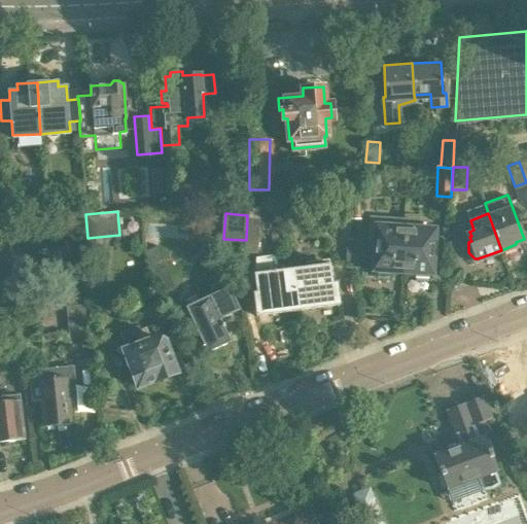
[(247,215),(246,240),(245,250),(256,251),(259,215),(247,215)]
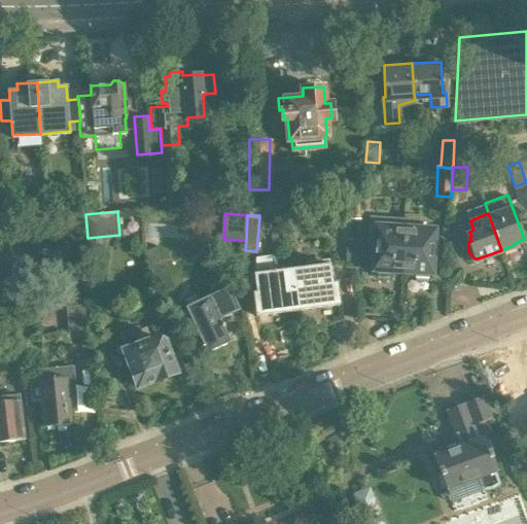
[(402,269),(406,225),(377,223),(374,267),(377,268),(376,272),(390,272),(390,268),(402,269)]
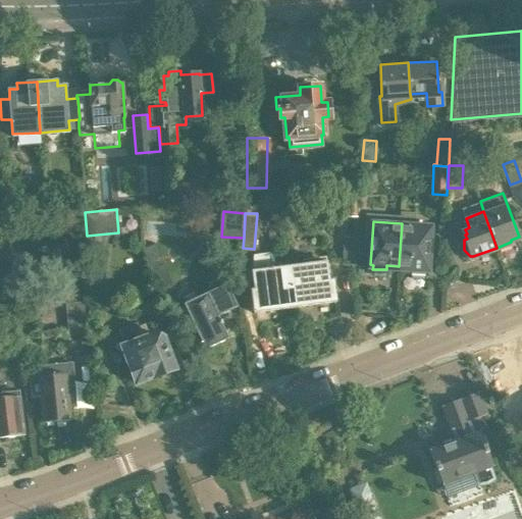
[(402,223),(399,266),(412,267),(411,271),(425,272),(425,268),(428,268),(430,224),(402,223)]
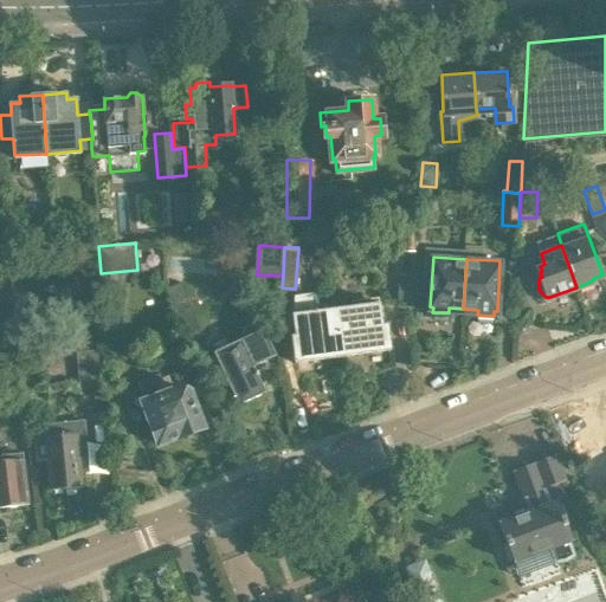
[(77,278),(63,280),(64,292),(78,291),(77,278)]
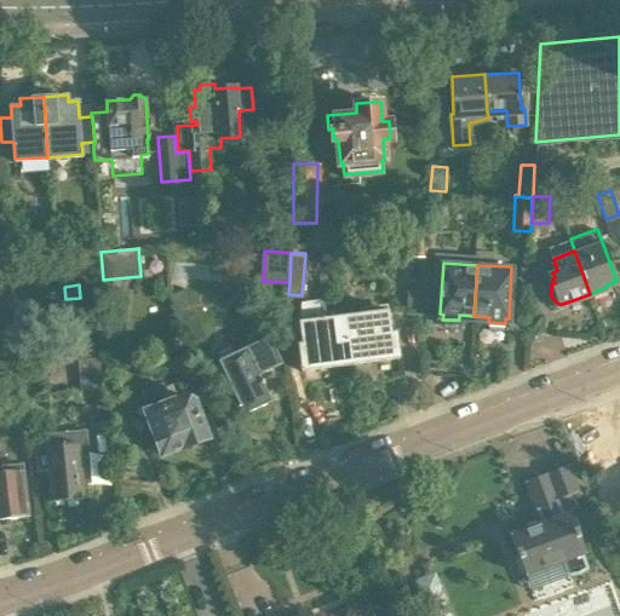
[(200,329),(185,287),(171,292),(187,334),(200,329)]
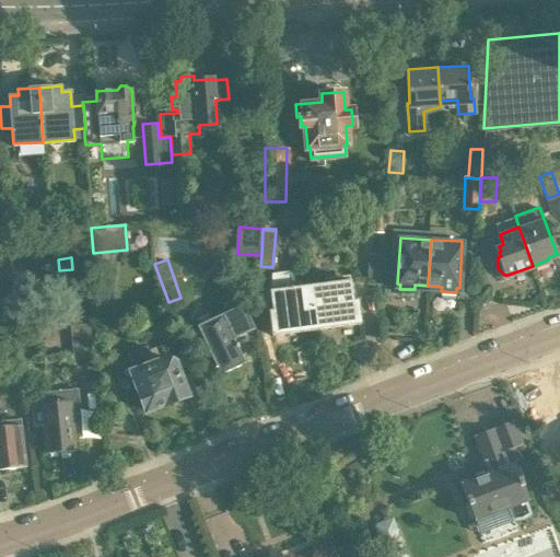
[(369,259),(369,276),(380,276),(380,259),(369,259)]
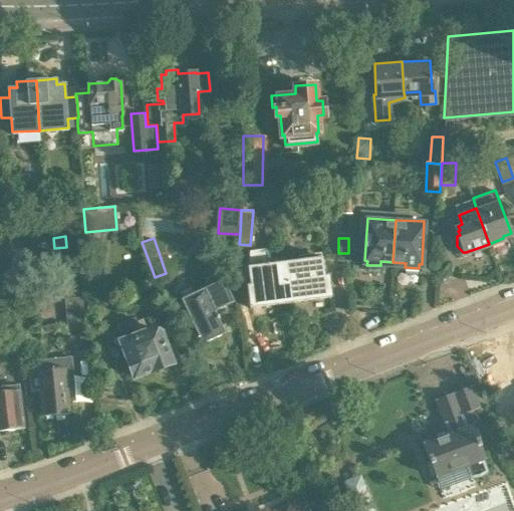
[(250,305),(292,299),(289,280),(279,281),(276,261),(266,263),(264,247),(250,249),(248,264),(250,283),(247,283),(250,305)]
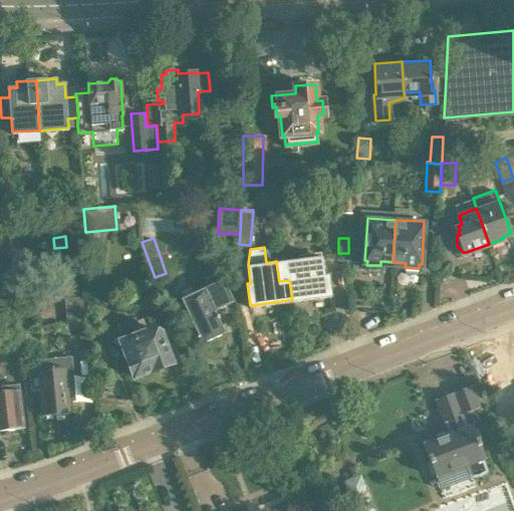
[(289,280),(292,299),(331,294),(328,273),(324,274),(321,255),(276,261),(279,281),(289,280)]
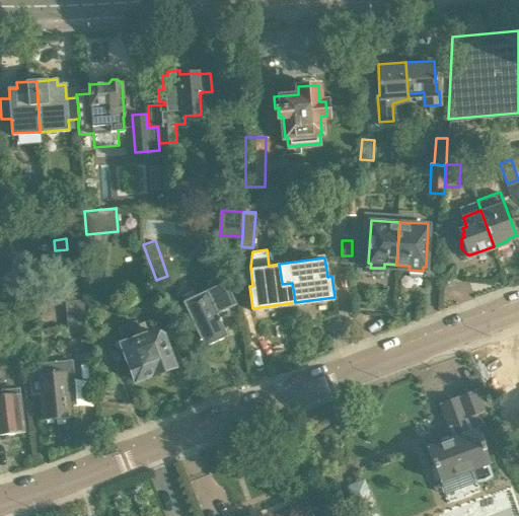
[(66,279),(67,289),(88,287),(87,277),(66,279)]
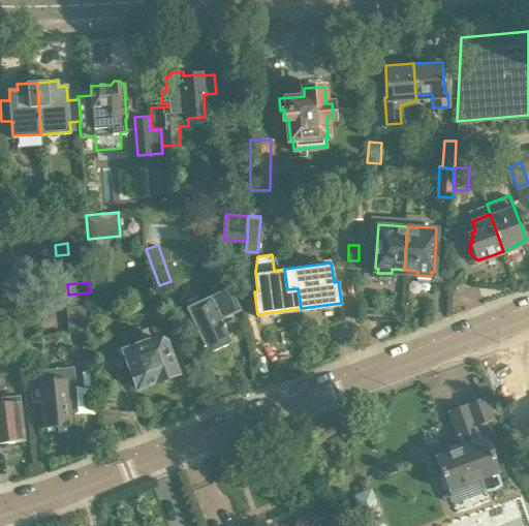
[(219,315),(242,305),(232,284),(199,300),(197,294),(186,299),(189,305),(186,307),(208,351),(231,340),(219,315)]
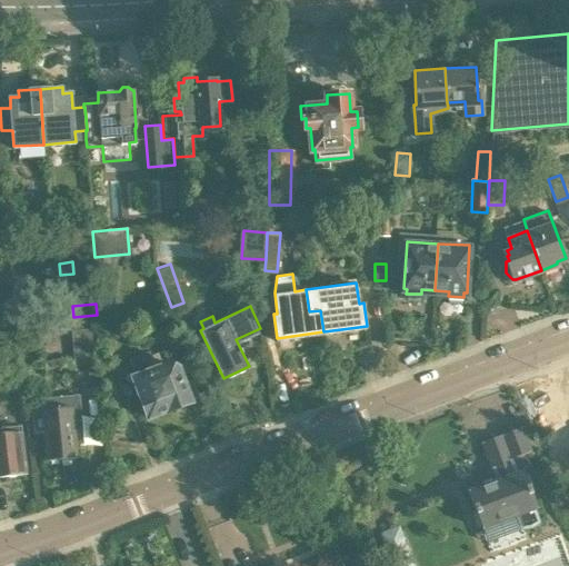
[(98,325),(97,315),(73,317),(75,327),(98,325)]
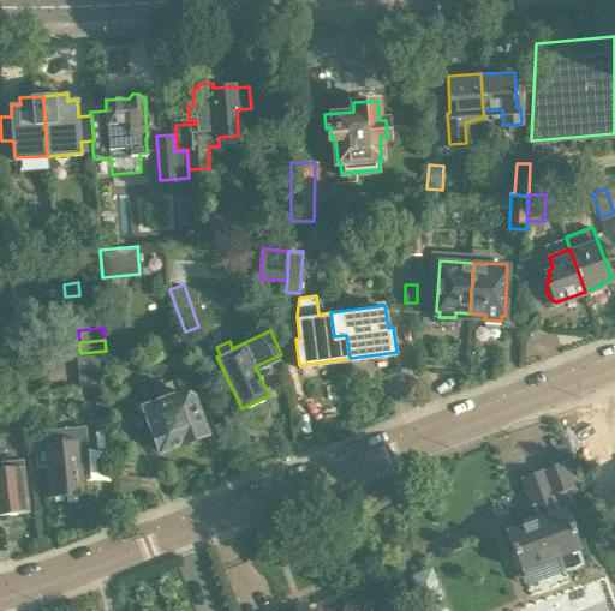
[(79,385),(96,385),(107,384),(106,372),(107,372),(106,351),(81,353),(76,354),(79,385)]
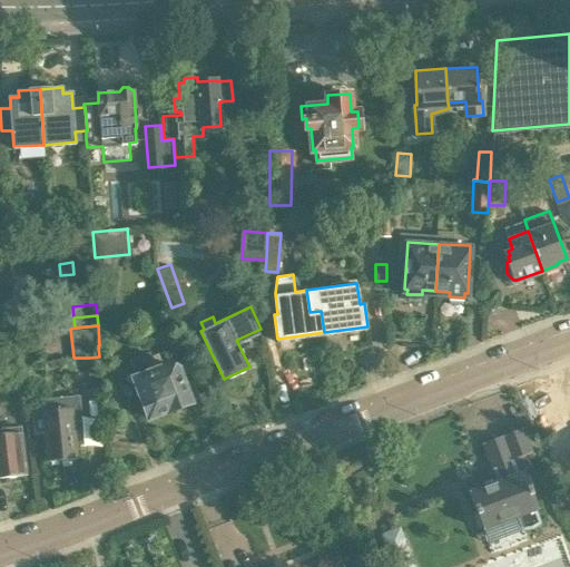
[(130,359),(134,367),(128,369),(128,370),(127,371),(125,373),(130,378),(131,377),(133,375),(140,397),(139,397),(145,412),(146,411),(148,419),(168,410),(169,411),(192,403),(189,399),(198,396),(193,380),(184,383),(177,368),(178,367),(169,363),(169,364),(155,370),(148,351),(130,359)]
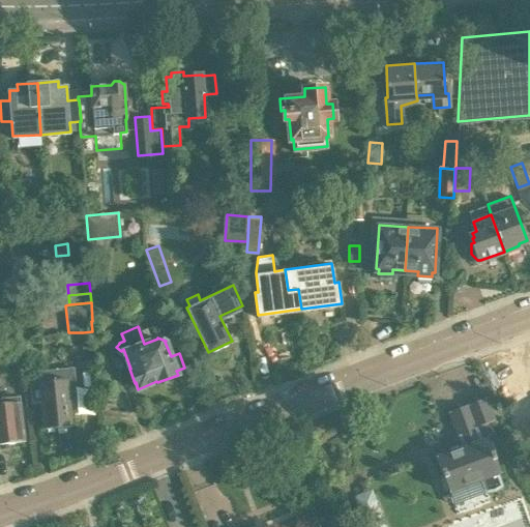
[(95,331),(92,331),(83,332),(84,355),(78,355),(80,384),(96,383),(94,354),(96,354),(95,331)]
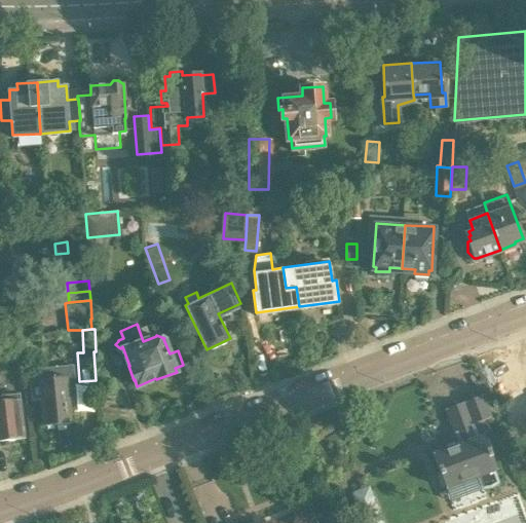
[(74,388),(71,364),(38,367),(38,374),(29,375),(32,398),(41,397),(43,423),(72,420),(68,388),(74,388)]
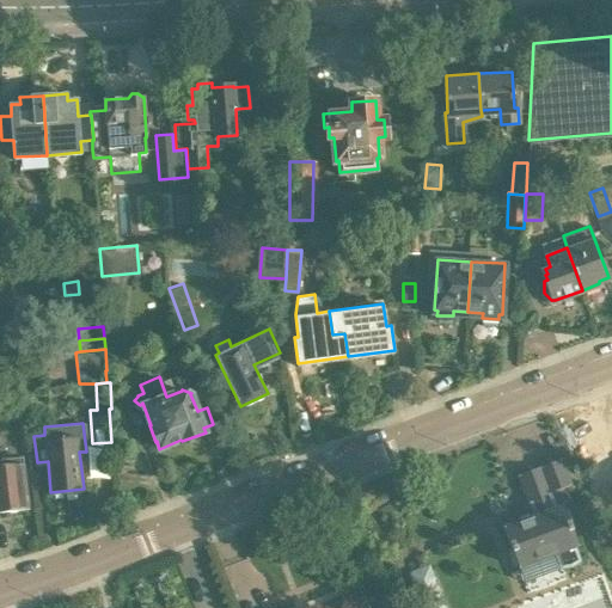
[(562,456),(540,465),(519,472),(534,514),(531,516),(527,513),(519,515),(519,520),(503,526),(512,546),(508,551),(513,562),(518,563),(519,565),(556,552),(561,566),(570,564),(580,559),(575,545),(577,544),(563,504),(564,504),(563,502),(565,501),(560,486),(571,483),(562,456)]
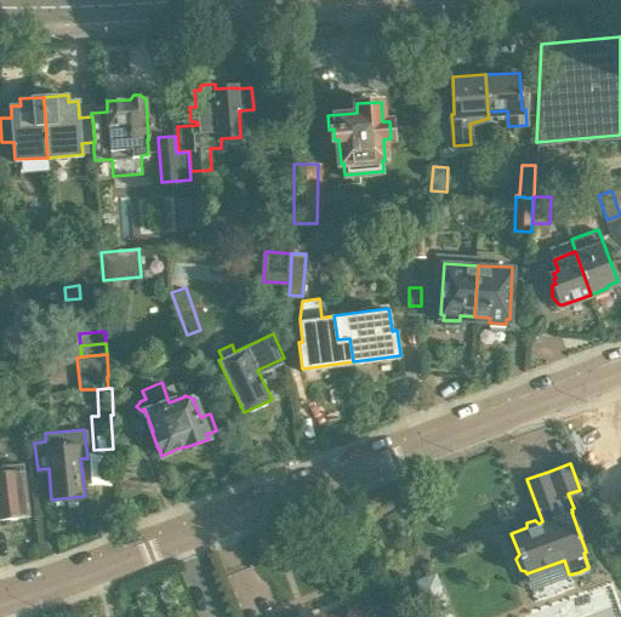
[(0,479),(0,518),(30,514),(26,476),(0,479)]
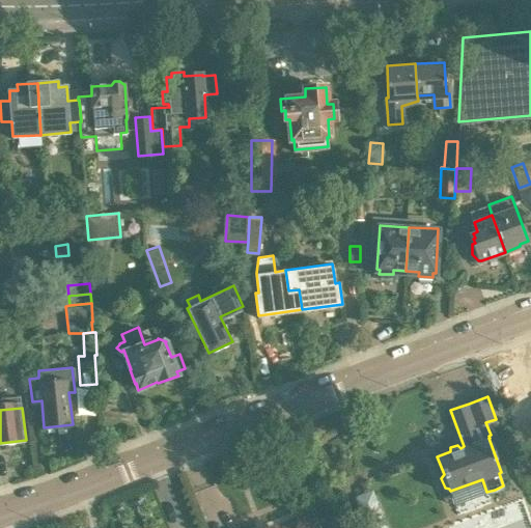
[(386,527),(371,488),(354,495),(366,527),(386,527)]
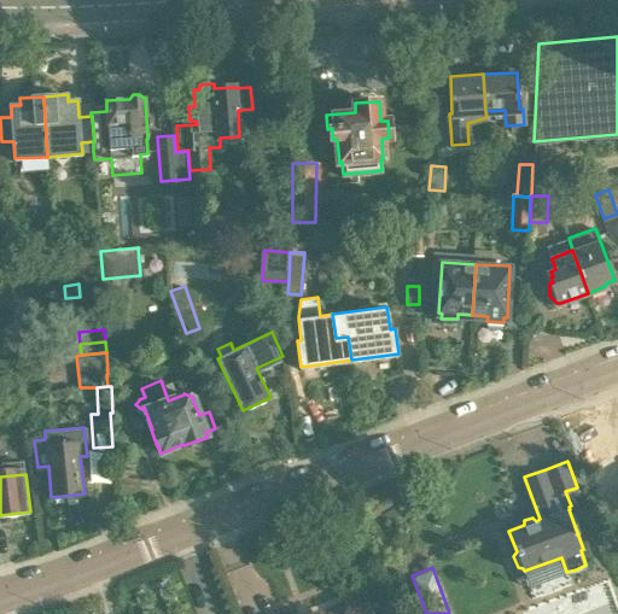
[(374,613),(365,586),(290,613),(374,613)]
